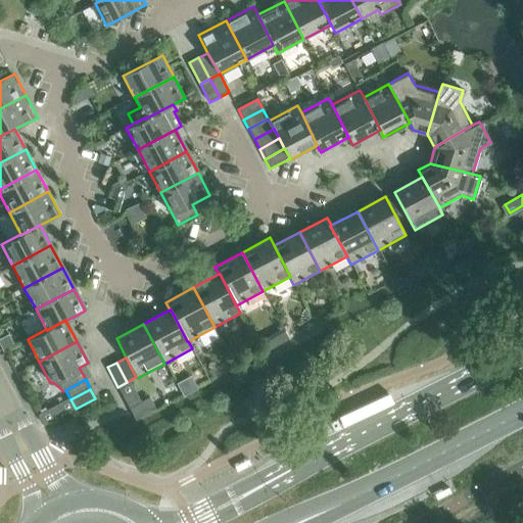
[(55,419),(50,409),(40,415),(45,424),(55,419)]
